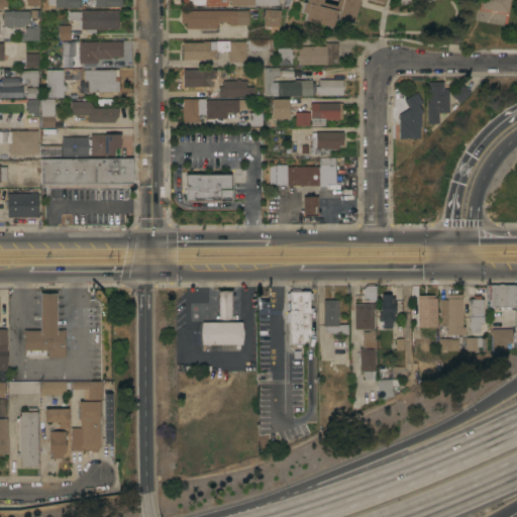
[(384,0),(384,2),(376,0),(358,0),(353,23),(337,19),(338,11),(335,10),(333,18),(331,27),(304,20),(306,13),(301,12),(304,2),(305,2),(305,0),(384,0)]
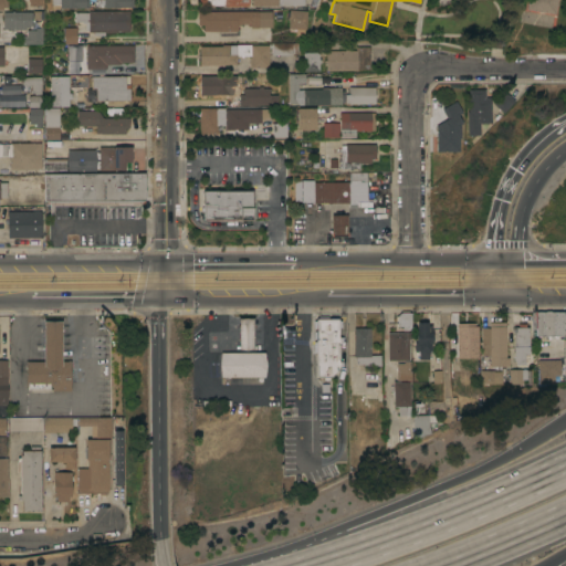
[(526,9),(527,1),(522,0),(556,0),(555,13),(526,9)]
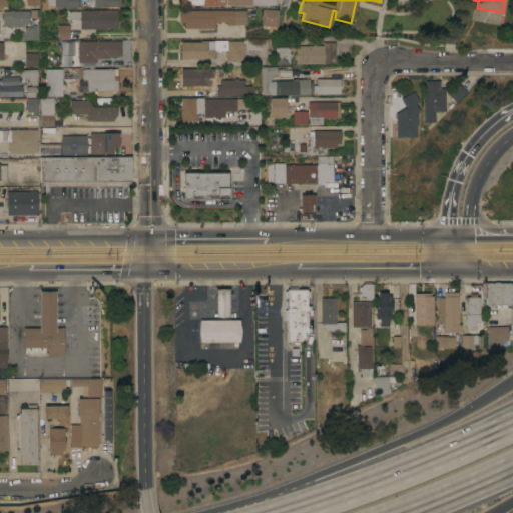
[(279,10),(278,26),(277,26),(276,32),(268,31),(269,29),(262,28),(262,26),(263,9),(279,10)]
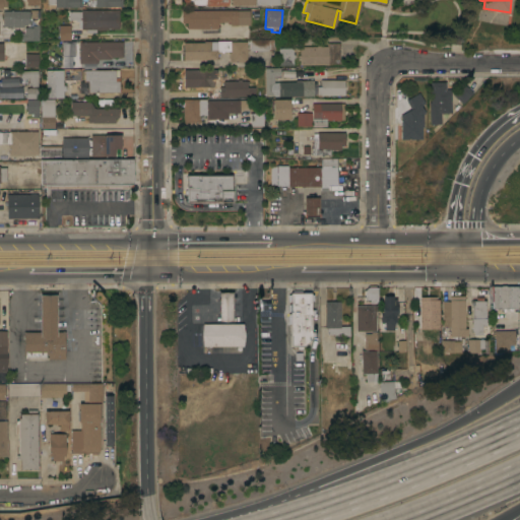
[(29,10),(29,11),(29,24),(33,24),(39,24),(39,41),(20,41),(20,33),(24,33),(24,26),(27,26),(27,24),(23,24),(23,27),(13,26),(3,26),(3,10),(29,10)]
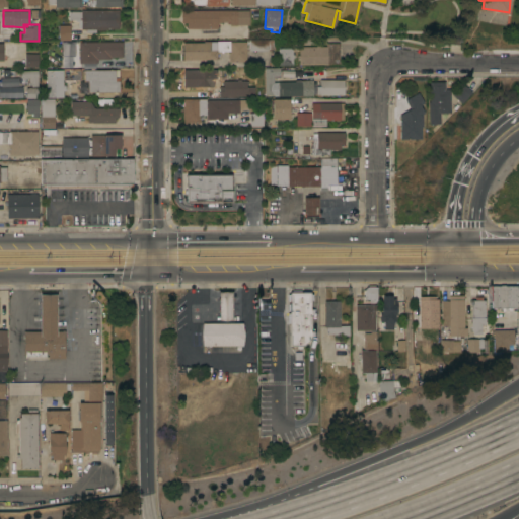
[(119,10),(119,28),(106,28),(106,29),(97,29),(97,28),(95,28),(95,32),(86,32),(86,28),(81,28),(81,10),(119,10)]
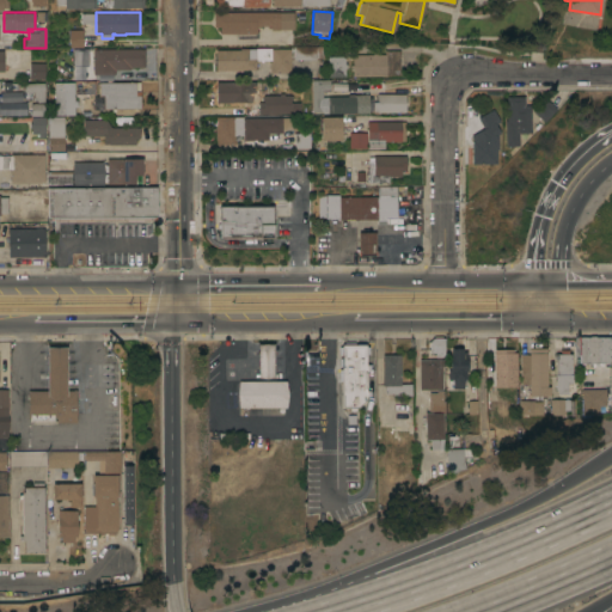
[(294,12),(294,29),(280,29),(280,30),(271,30),(271,25),(261,25),(261,28),(257,28),(257,34),(220,34),(220,26),(214,26),(214,12),(294,12)]
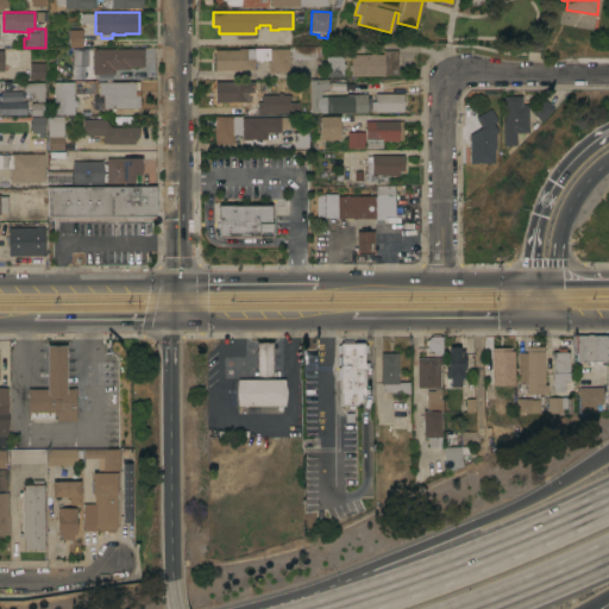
[(82,29),(82,46),(69,48),(69,29),(82,29)]
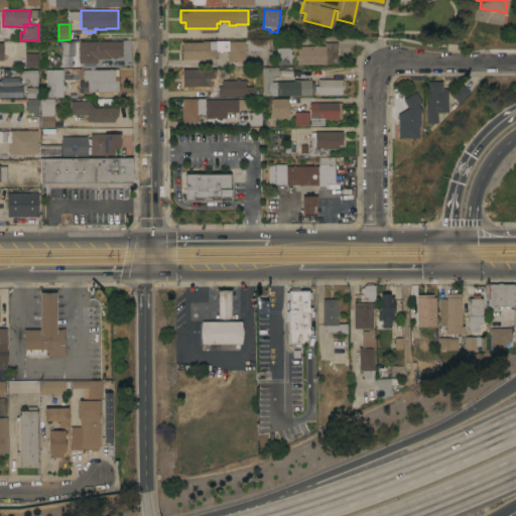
[(268,38),(268,49),(248,50),(248,39),(268,38)]
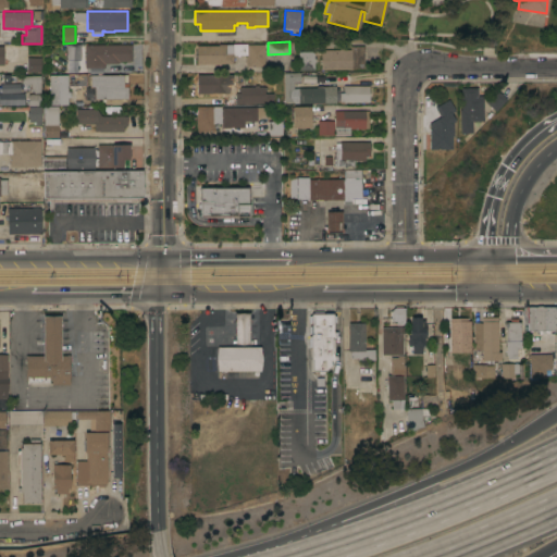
[(132,44),(132,61),(119,61),(119,63),(104,63),(104,67),(85,67),(85,45),(132,44)]
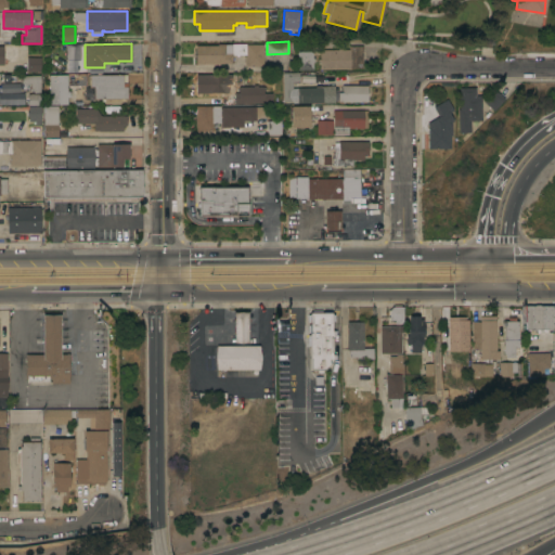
[(218,46),(218,43),(226,43),(226,53),(228,53),(228,50),(233,50),(233,54),(232,54),(232,63),(223,63),(223,64),(195,63),(196,44),(218,46)]
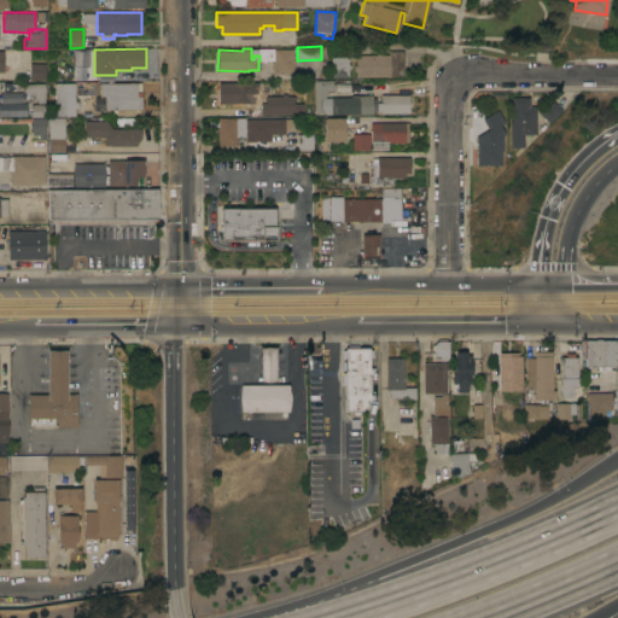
[(292,48),(292,74),(273,74),(273,73),(272,73),(272,62),(273,62),(273,48),(292,48)]
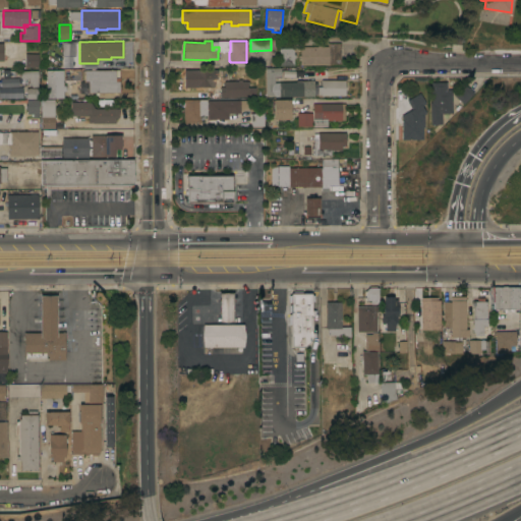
[(61,56),(61,42),(74,42),(75,56),(72,56),(62,56),(61,56)]
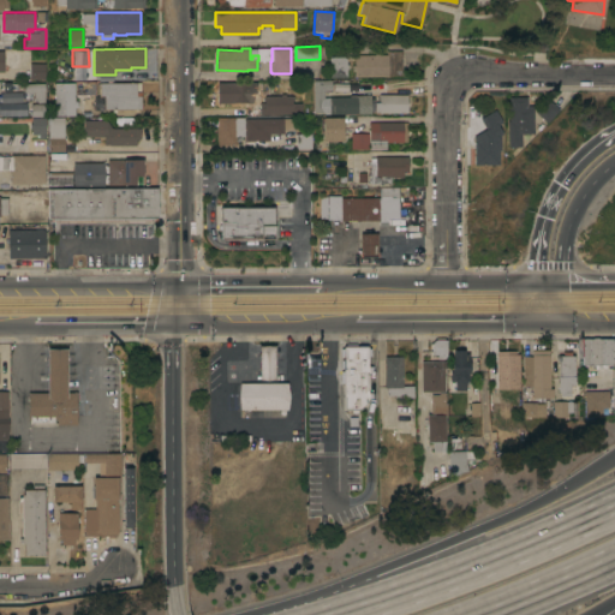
[(375,54),(375,53),(378,53),(378,54),(387,54),(387,51),(401,51),(401,75),(388,75),(388,76),(354,76),(354,54),(375,54)]
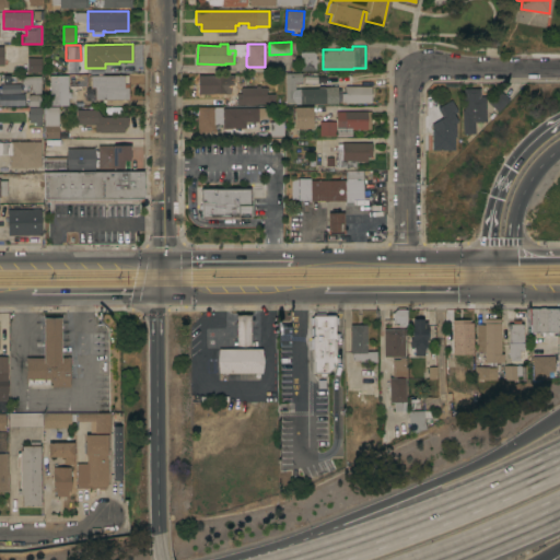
[(315,51),(315,58),(316,58),(316,62),(315,62),(315,70),(300,70),(300,51),(315,51)]
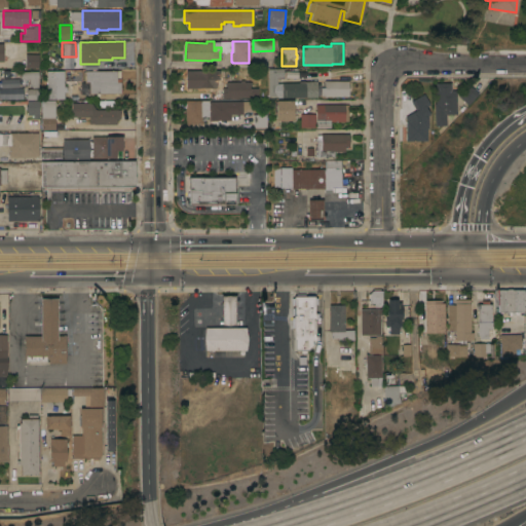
[(39,53),(39,68),(26,68),(26,53),(39,53)]
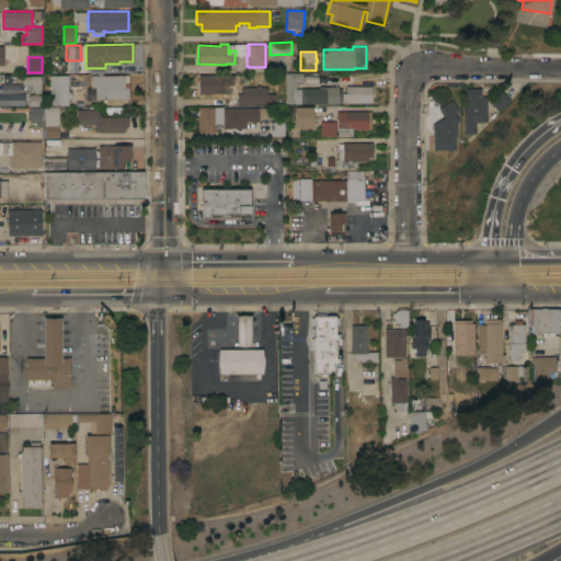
[(67,73),(67,60),(78,60),(78,72),(67,73)]
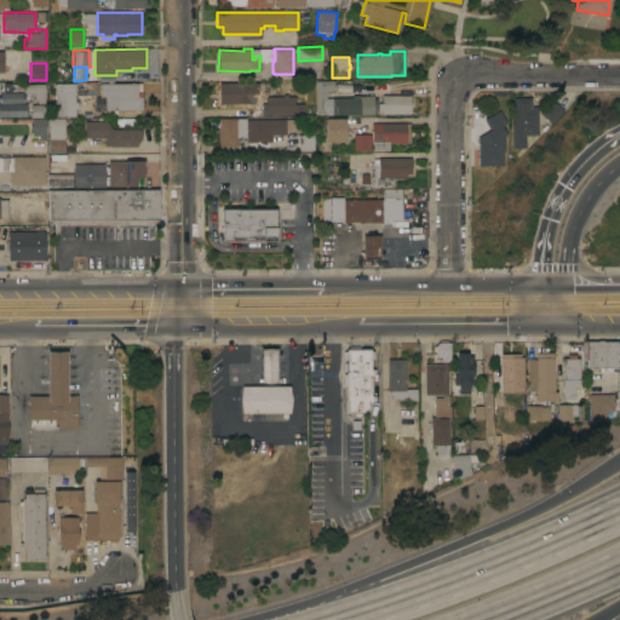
[(97,81),(97,95),(76,96),(76,81),(97,81)]
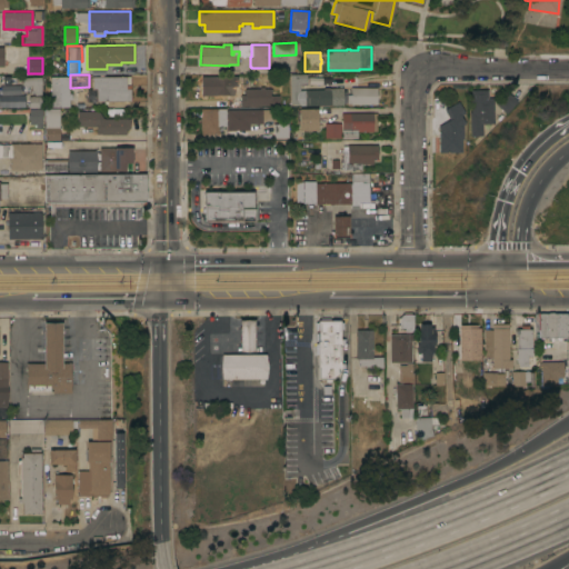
[(306,75),(306,82),(299,82),(299,105),(289,105),(289,75),(306,75)]
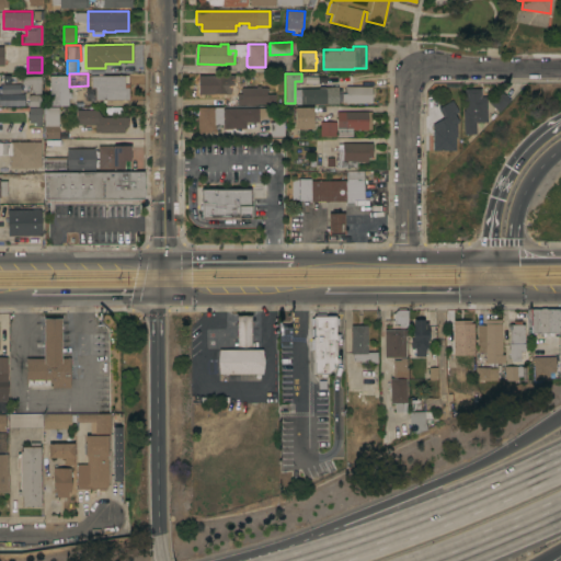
[(49,76),(68,75),(68,92),(71,92),(71,98),(68,98),(68,105),(50,105),(49,76)]
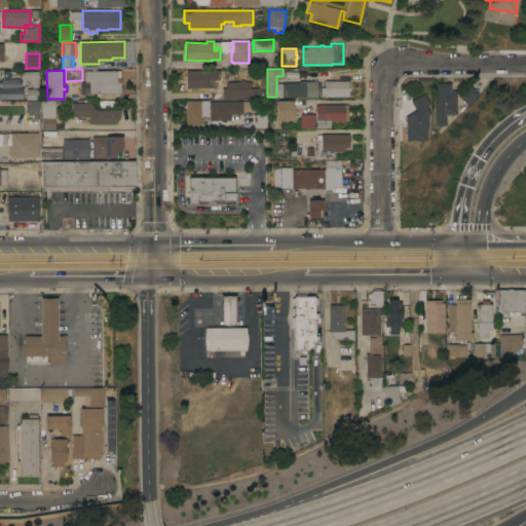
[(121,70),(121,94),(89,94),(89,95),(80,95),(80,82),(85,82),(84,70),(121,70)]
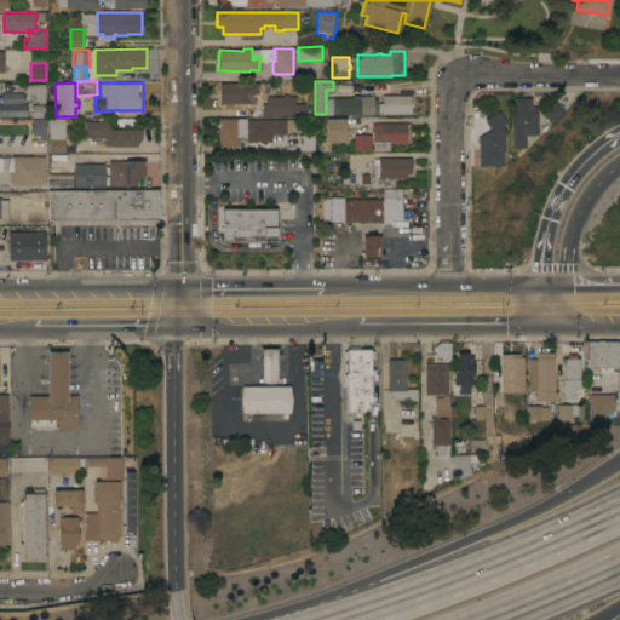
[(235,82),(235,84),(258,82),(258,90),(263,90),(263,103),(267,103),(267,97),(283,96),(283,95),(288,95),(288,96),(294,96),(294,104),(304,103),(304,114),(262,115),(262,103),(236,103),(236,104),(218,104),(218,82),(235,82)]
